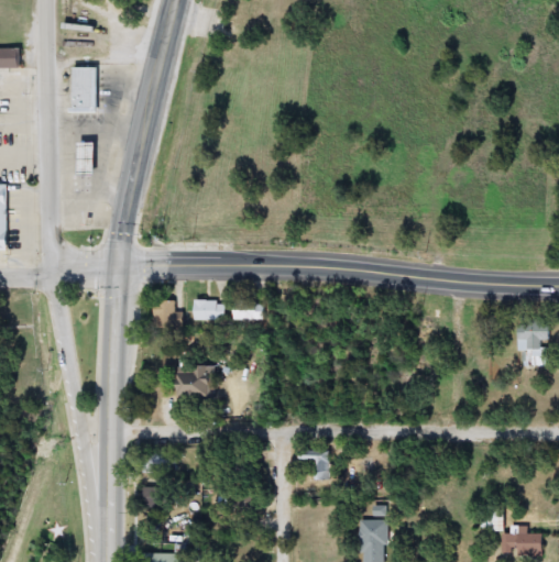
[(0,48),(19,48),(20,69),(0,69),(0,48)]
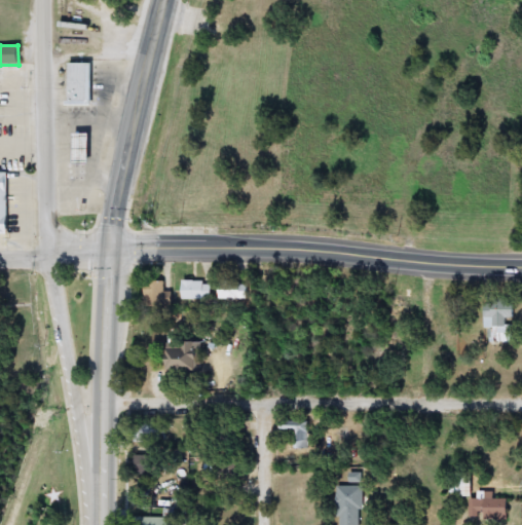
[(65,104),(65,63),(89,63),(89,104),(65,104)]
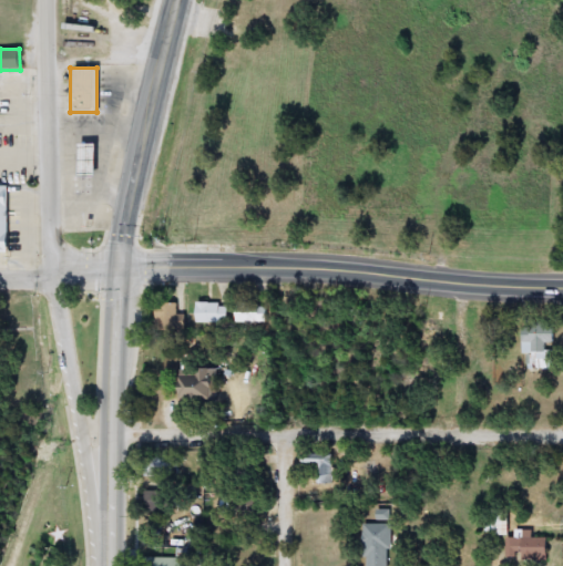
[(96,144),(96,177),(81,177),(81,144),(96,144)]
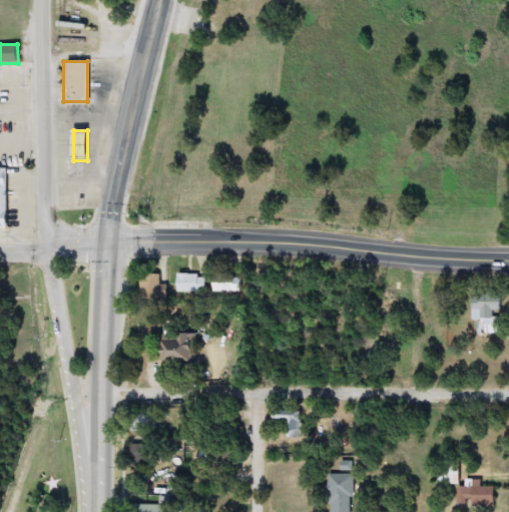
[(175,291),(175,274),(202,274),(202,291),(175,291)]
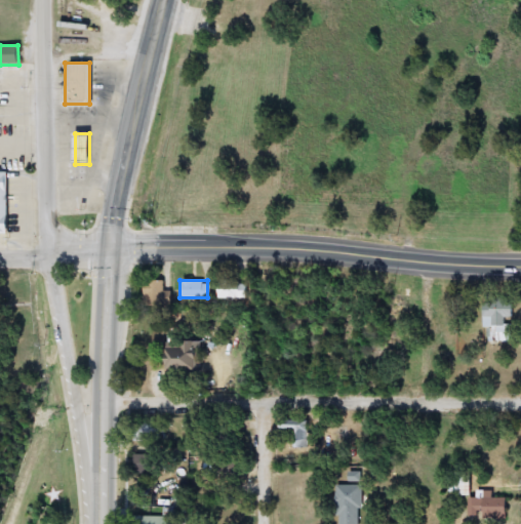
[(243,297),(215,297),(215,280),(243,280),(243,297)]
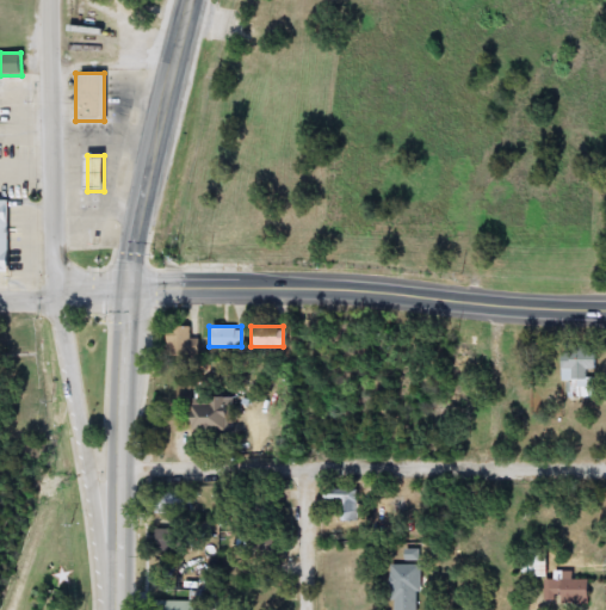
[(196,332),(196,356),(165,356),(165,332),(196,332)]
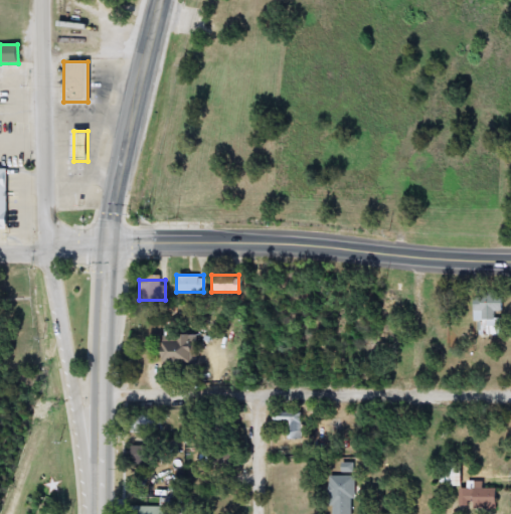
[(472,295),(499,296),(499,335),(471,334),(472,295)]
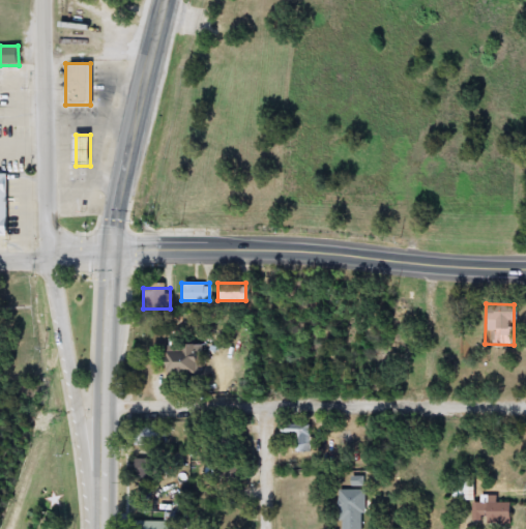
[(166,374),(166,344),(199,344),(199,374),(166,374)]
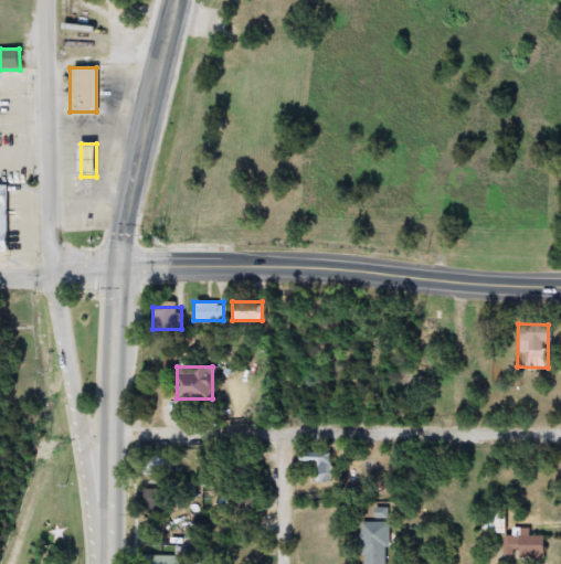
[(300,479),(300,450),(327,450),(327,479),(300,479)]
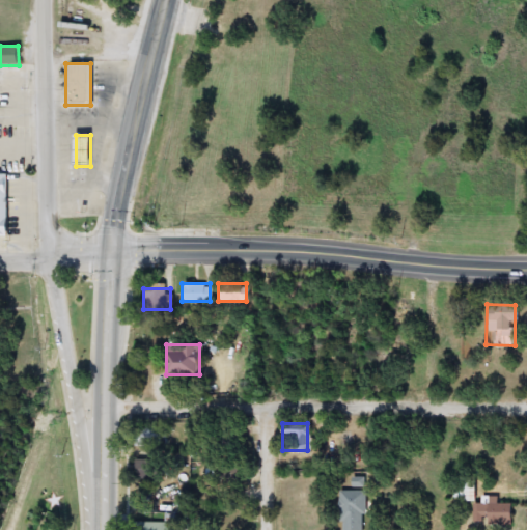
[(143,427),(162,427),(162,444),(143,444),(143,427)]
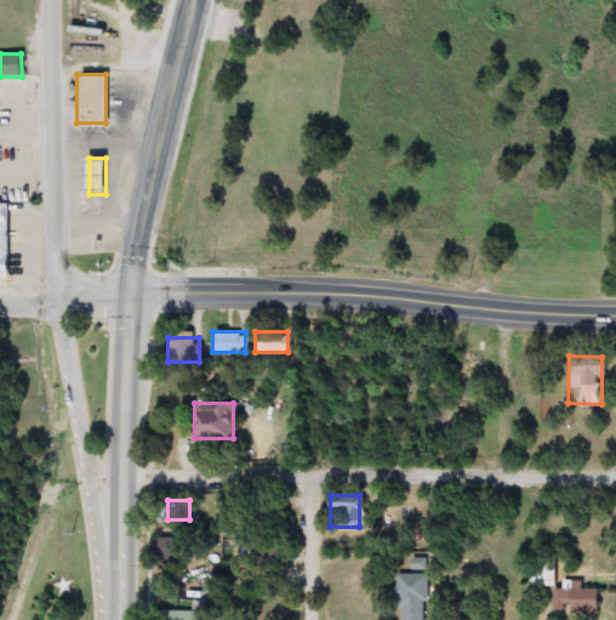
[(155,536),(192,536),(192,559),(155,559),(155,536)]
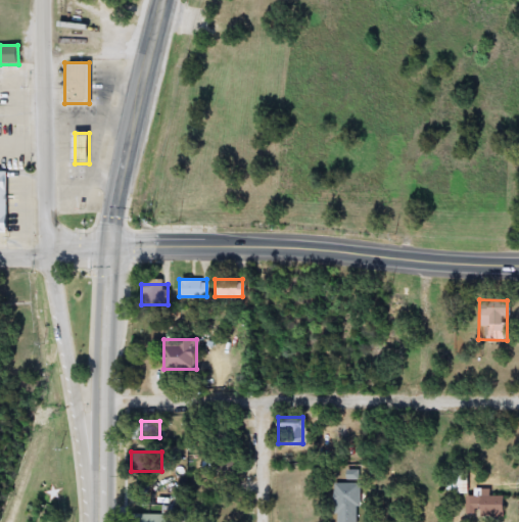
[(234,458),(234,473),(203,473),(203,458),(234,458)]
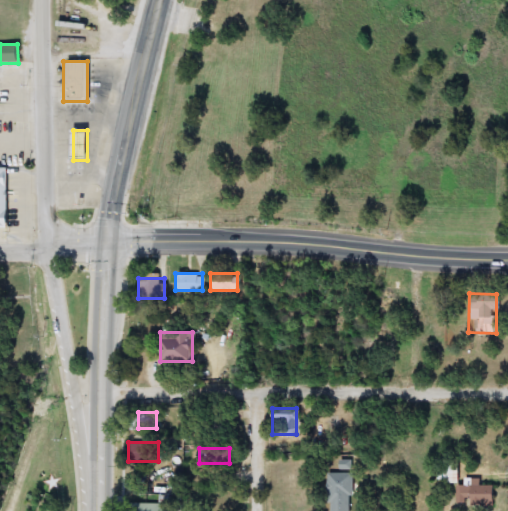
[(348,473),(348,510),(327,510),(327,473),(348,473)]
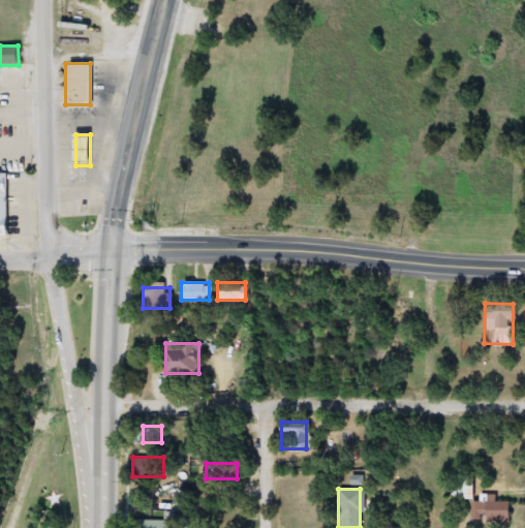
[(510,500),(510,521),(470,521),(470,500),(510,500)]
